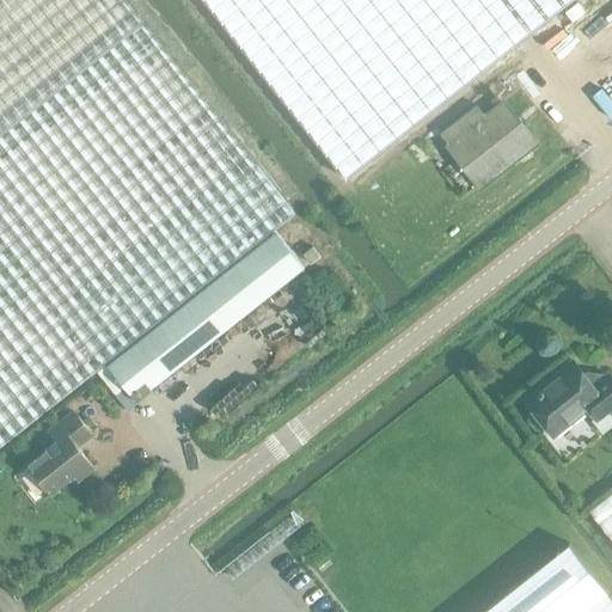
[(0,0),(0,448),(108,363),(138,402),(305,269),(274,230),(295,213),(128,0),(0,0)]
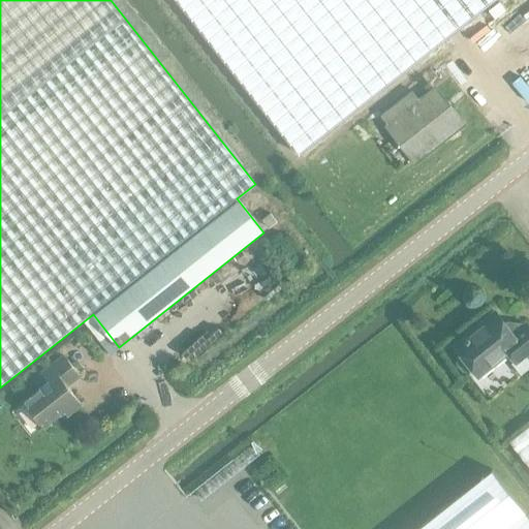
[(177,0),(300,154),(494,0),(177,0)]
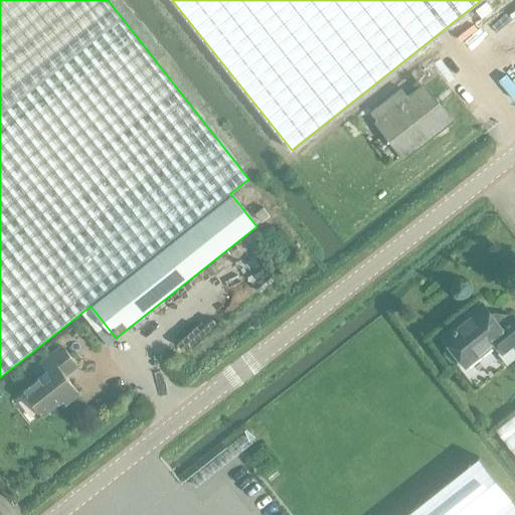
[(379,123),(403,154),(448,120),(424,89),(379,123)]
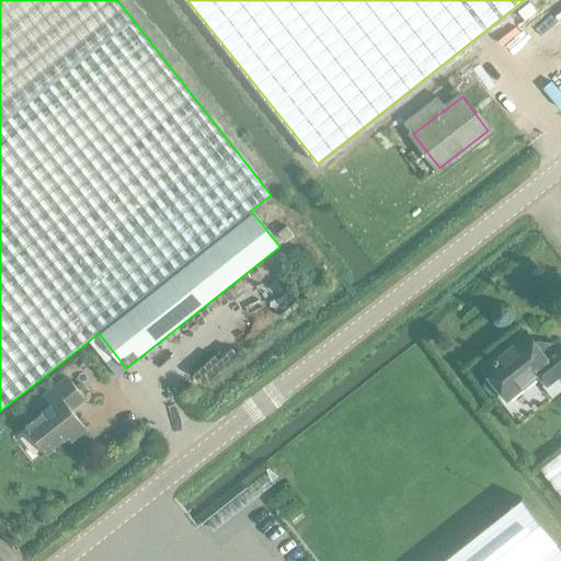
[(279,232),(286,241),(295,235),(288,227),(279,232)]
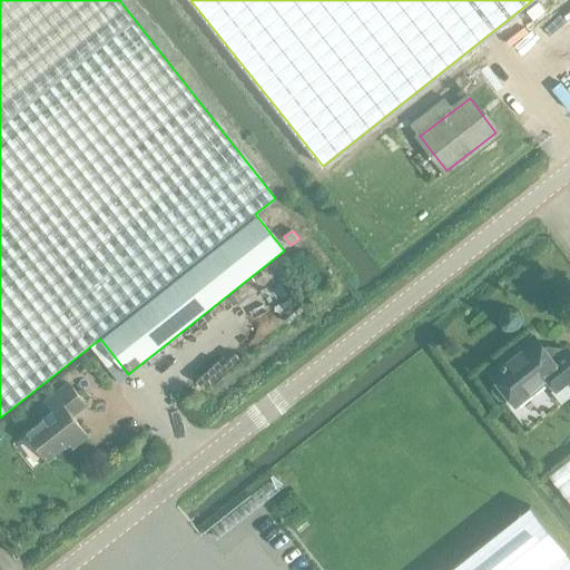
[(569,380),(569,353),(567,349),(552,360),(533,335),(504,359),(504,362),(490,373),(498,382),(494,384),(493,390),(500,397),(504,399),(508,395),(516,404),(548,379),(557,390),(569,380)]
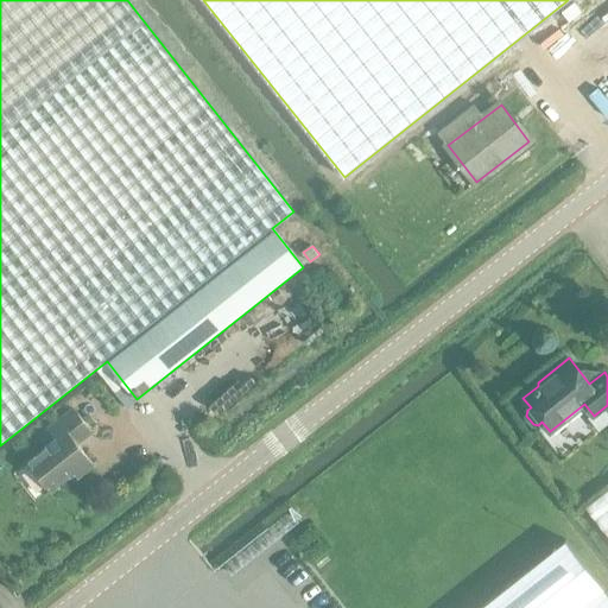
[(76,443),(92,431),(74,409),(49,428),(57,438),(29,461),(51,489),(74,472),(77,475),(93,464),(76,443)]
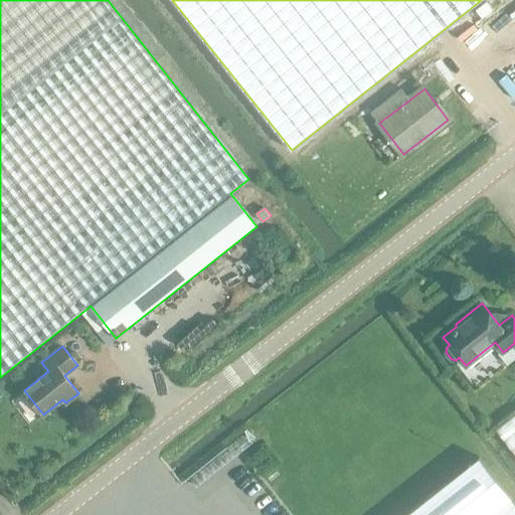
[(514,413),(496,428),(514,453),(514,413)]
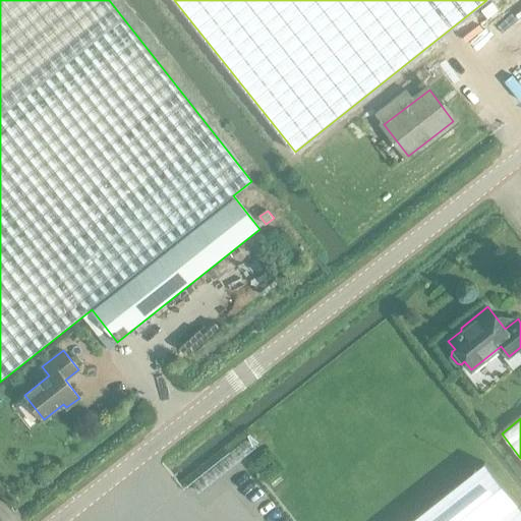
[(520,520),(520,508),(484,462),(409,520),(520,520)]
